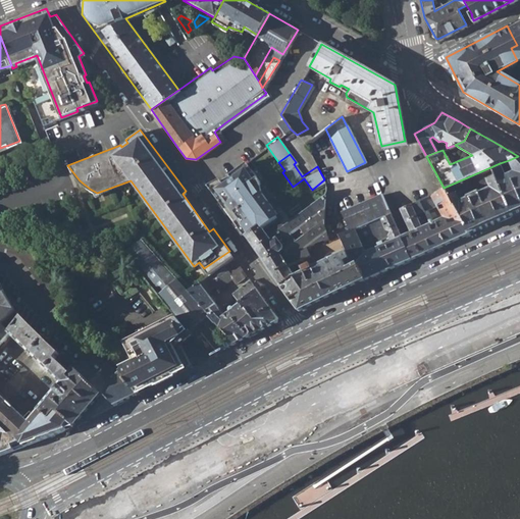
[(490,167),(511,213),(519,208),(519,157),(518,156),(509,160),(515,174),(507,178),(500,163),(490,167)]
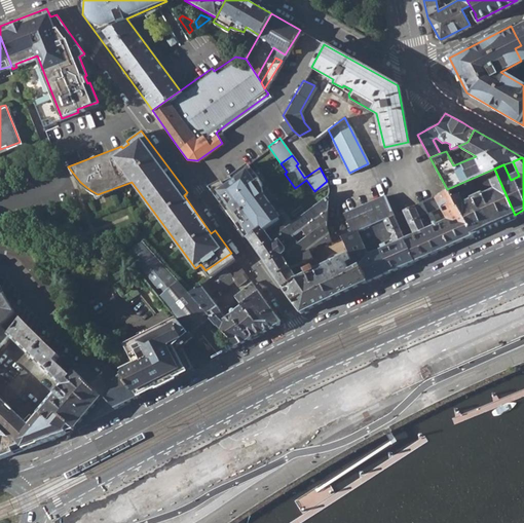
[(247,161),(239,165),(254,184),(259,179),(247,161)]
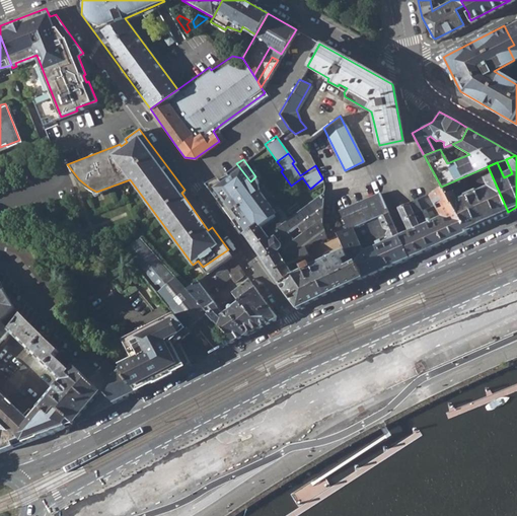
[(205,182),(242,235),(256,225),(259,228),(275,216),(265,202),(267,201),(260,191),(257,178),(255,176),(250,181),(236,163),(226,170),(205,182)]
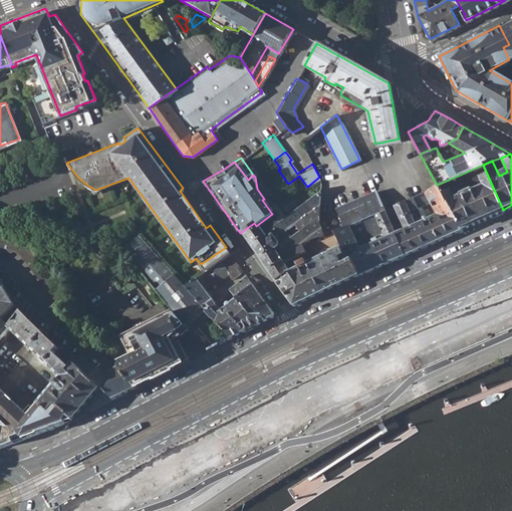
[(480,221),(503,210),(483,165),(437,185),(461,229),(480,221)]
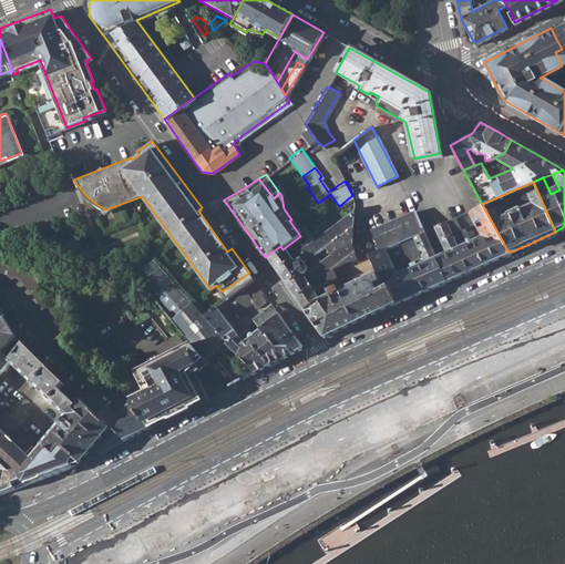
[(482,204),(433,226),(443,252),(455,277),(492,260),(509,253),(482,204)]
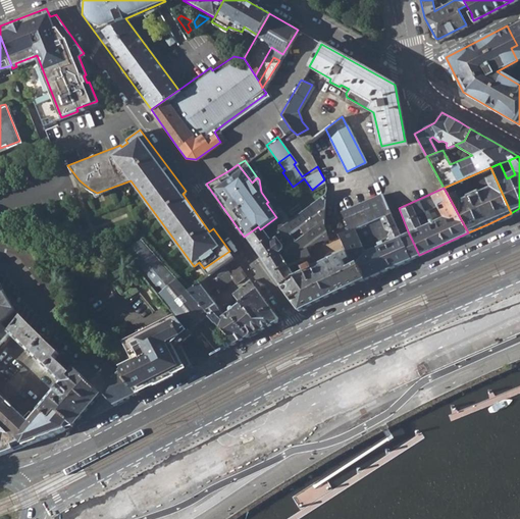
[(356,263),(363,280),(367,278),(383,270),(410,259),(400,236),(380,194),(340,211),(348,229),(338,235),(345,251),(349,259),(344,261),(348,267),(356,263)]
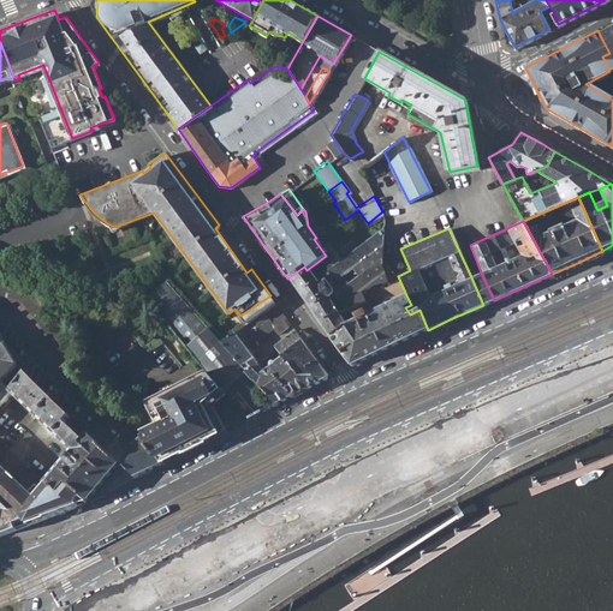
[(380,261),(382,229),(333,265),(326,256),(307,270),(319,286),(321,283),(321,282),(323,281),(332,291),(331,295),(343,310),(363,300),(359,289),(384,277),(380,261)]
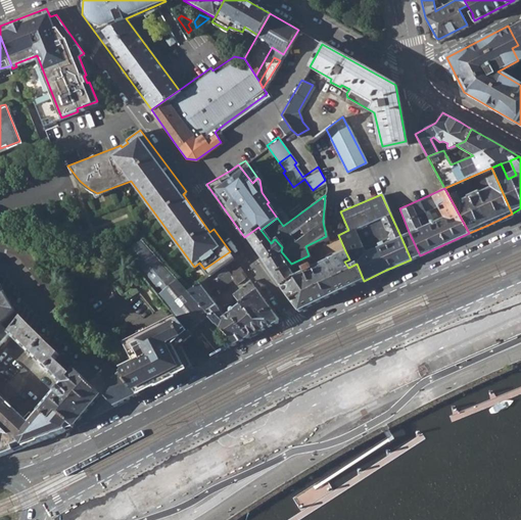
[(294,275),(278,253),(281,251),(282,247),(275,239),(273,240),(273,241),(271,243),(261,230),(258,227),(244,237),(280,285),(294,275)]
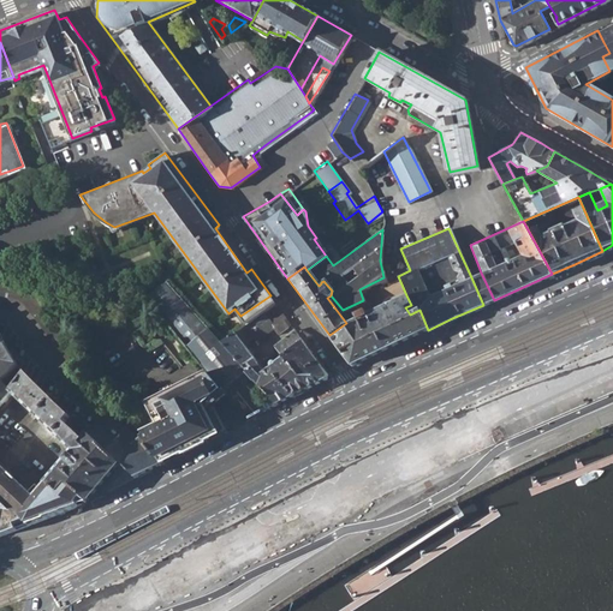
[(486,304),(494,300),(481,273),(471,277),(483,305),(486,304)]
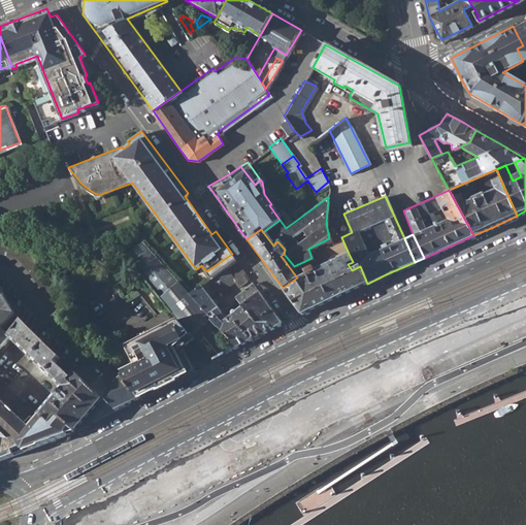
[(179,317),(191,332),(205,321),(181,289),(139,238),(125,249),(179,317)]
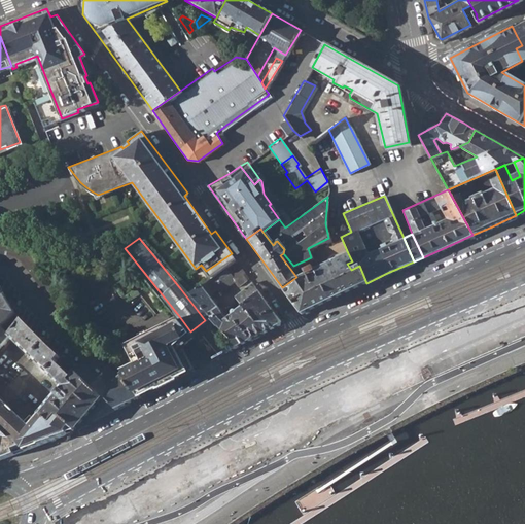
[(180,288),(205,320),(229,348),(279,323),(279,319),(251,280),(234,294),(235,295),(233,299),(234,301),(224,307),(226,309),(222,312),(200,284),(206,280),(213,289),(217,285),(220,288),(233,280),(236,285),(245,277),(242,272),(244,270),(232,253),(206,271),(180,288)]
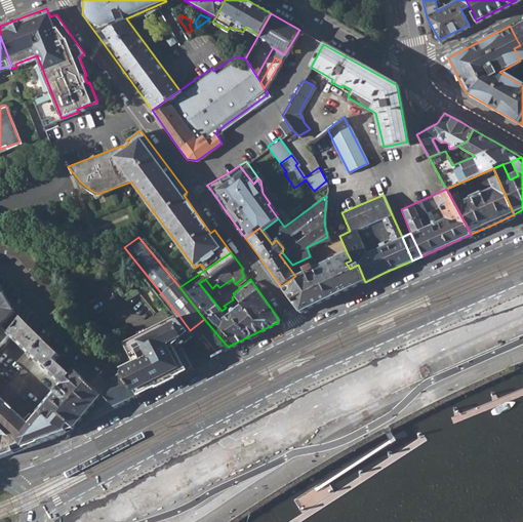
[(295,276),(281,286),(299,311),(328,298),(365,282),(358,265),(350,269),(346,263),(351,261),(347,252),(314,268),(313,265),(304,269),(305,273),(295,276)]
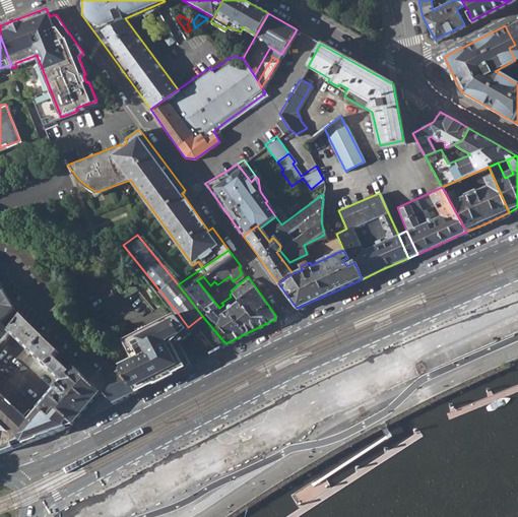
[(0,336),(6,330),(0,325),(0,318),(9,309),(12,306),(0,285),(0,336)]
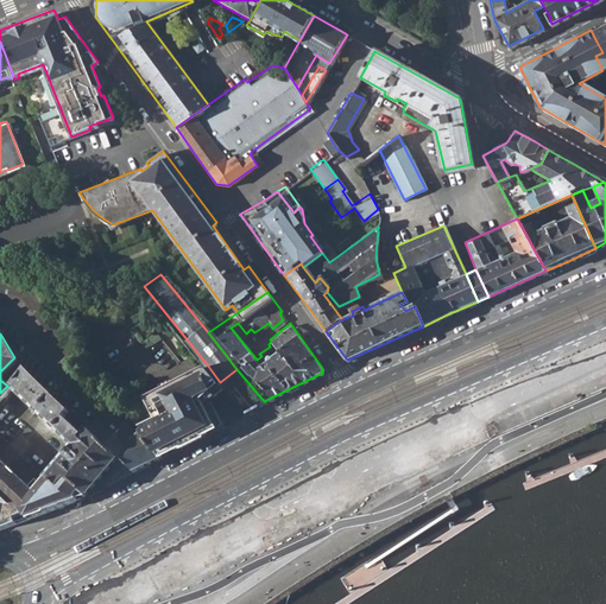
[(70,408),(14,357),(11,361),(21,370),(7,386),(51,430),(70,408)]
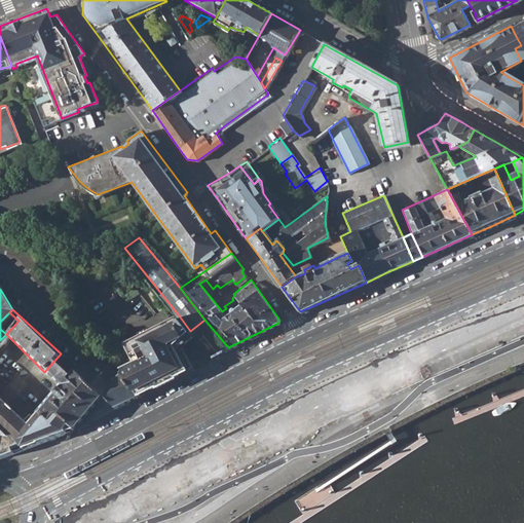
[(125,373),(141,393),(195,365),(184,342),(192,334),(190,331),(179,315),(126,342),(136,361),(121,368),(125,373)]
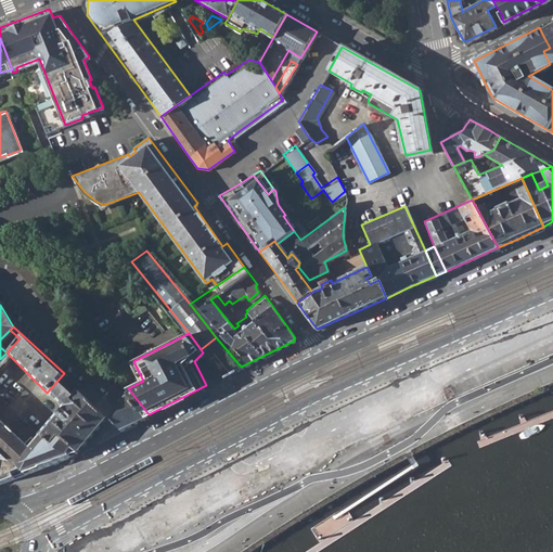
[(79,387),(64,373),(47,393),(61,407),(79,387)]
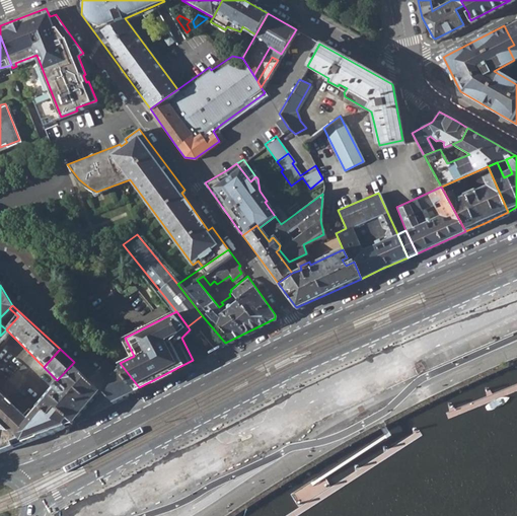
[(81,355),(74,362),(94,380),(101,372),(81,355)]
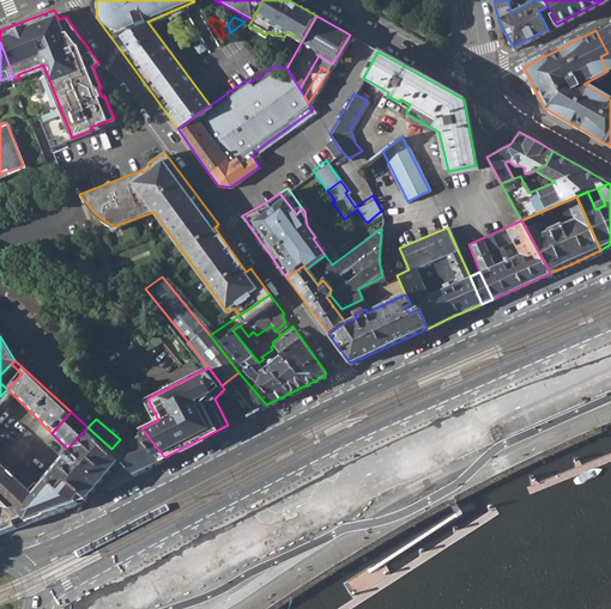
[(112,449),(88,427),(67,449),(50,469),(67,483),(84,499),(135,472),(110,450),(112,449)]
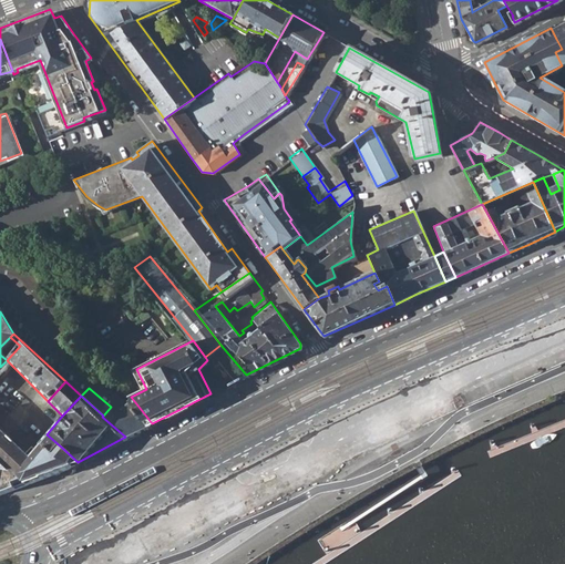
[(122,413),(112,406),(111,407),(103,416),(102,417),(125,437),(142,429),(152,423),(135,402),(126,410),(122,413)]
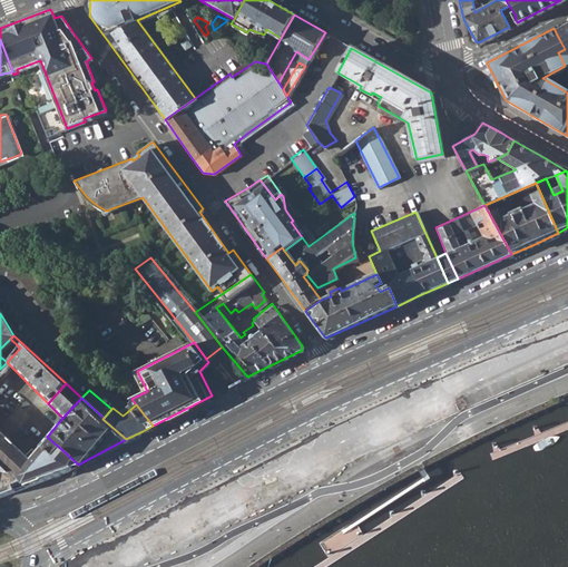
[(0,496),(76,466),(78,465),(62,450),(55,460),(39,446),(37,448),(40,450),(33,455),(33,452),(27,459),(0,433),(0,496)]
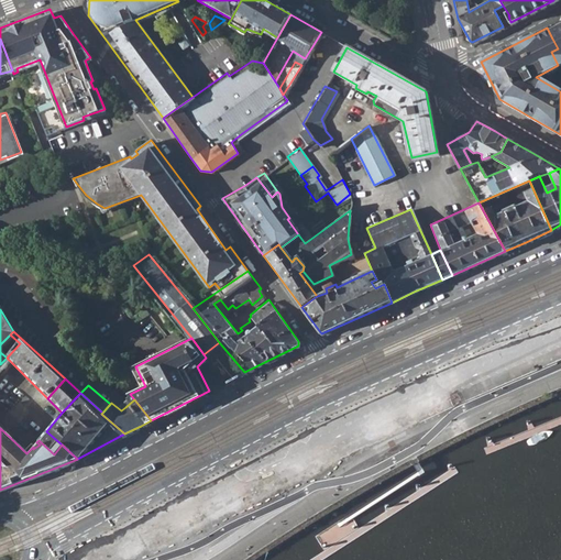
[(54,454),(62,445),(46,431),(39,440),(54,454)]
